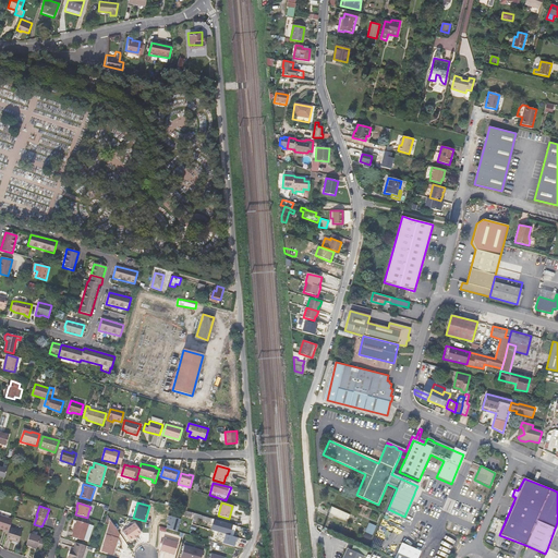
[(350,514),(331,506),(328,512),(346,520),(346,518),(348,519),(350,514)]
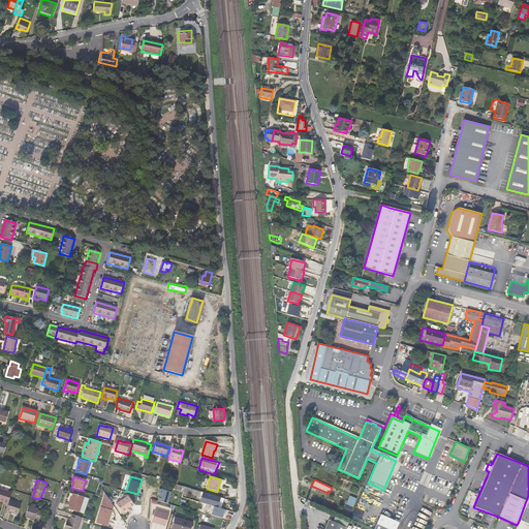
[(177,485),(172,484),(170,488),(181,491),(181,492),(189,495),(190,493),(201,496),(199,501),(210,504),(211,500),(222,503),(223,498),(177,485)]
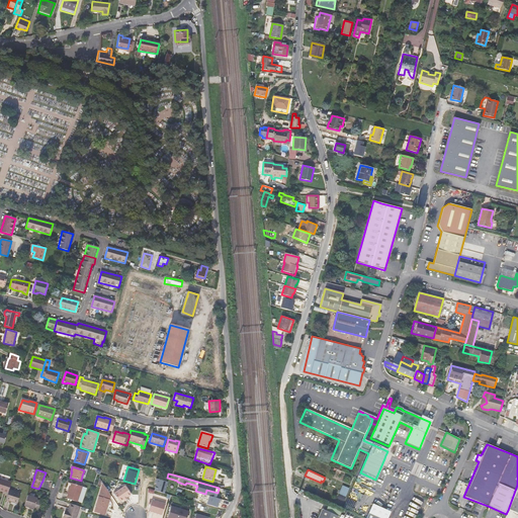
[(11,483),(0,479),(0,491),(4,492),(8,494),(9,490),(11,483)]
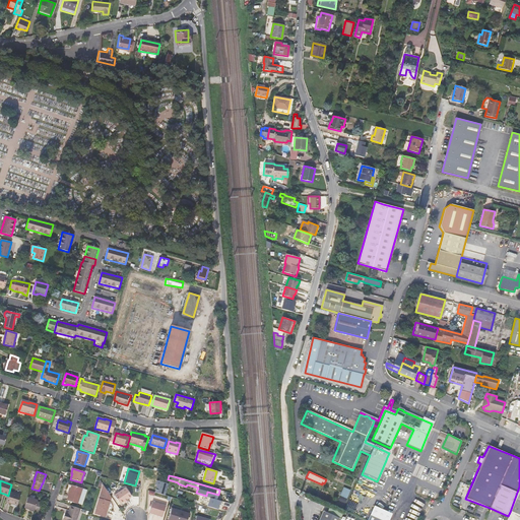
[(81,489),(75,486),(72,485),(70,493),(67,500),(78,504),(82,489),(81,489)]
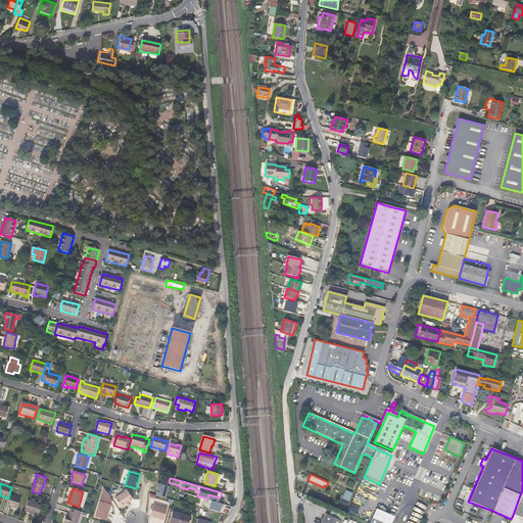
[(111,502),(104,489),(95,516),(106,520),(111,502)]
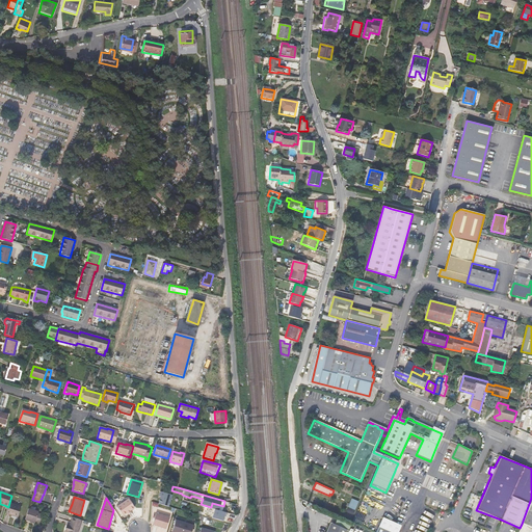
[(531,498),(522,524),(531,528),(531,498)]
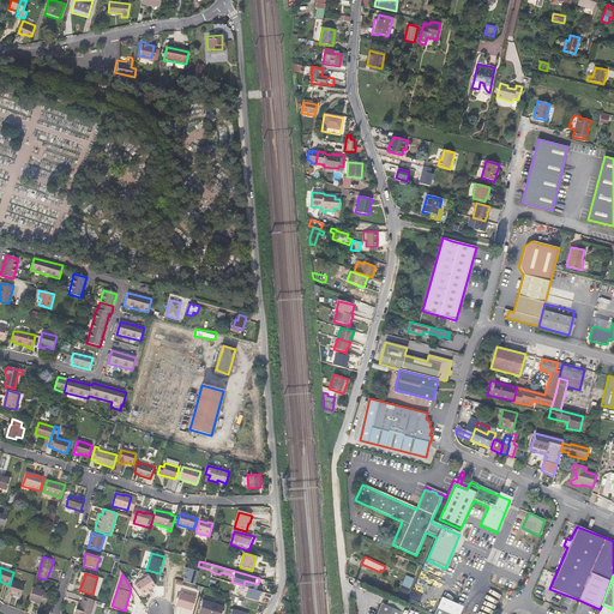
[(414,579),(407,576),(402,585),(409,589),(414,579)]
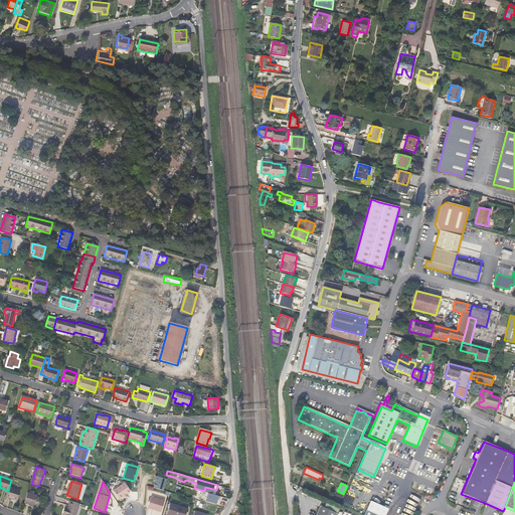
[(113,492),(118,500),(123,498),(123,499),(126,497),(126,496),(130,493),(124,484),(113,492)]
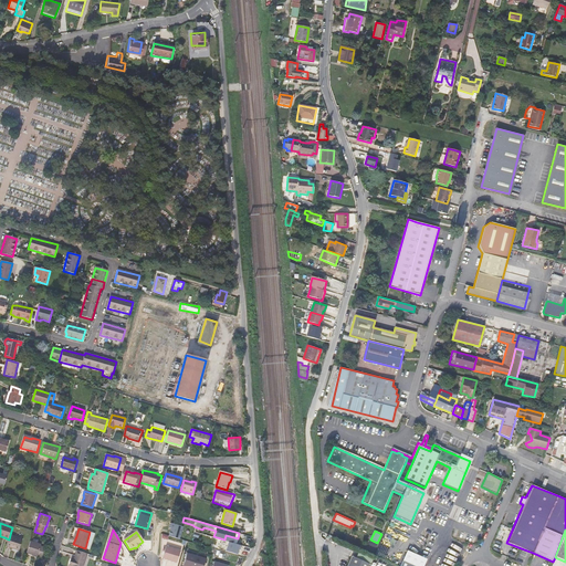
[(10,535),(9,540),(7,546),(12,548),(19,551),(22,540),(10,535)]
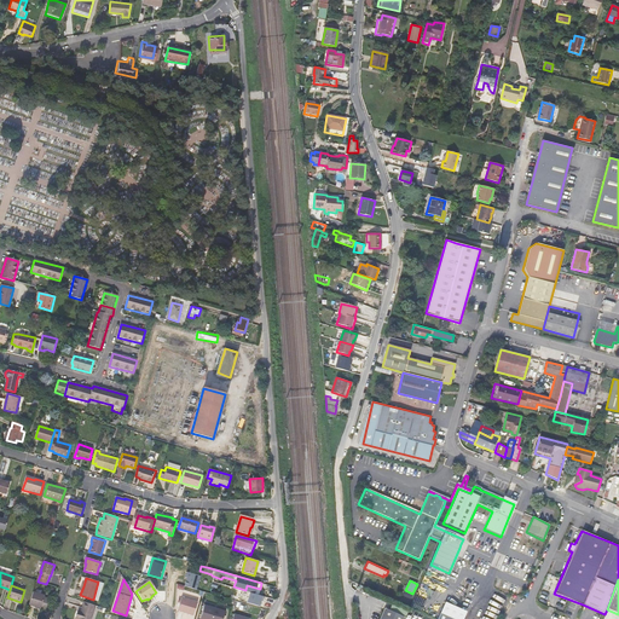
[(243,590),(239,601),(260,608),(264,596),(243,590)]
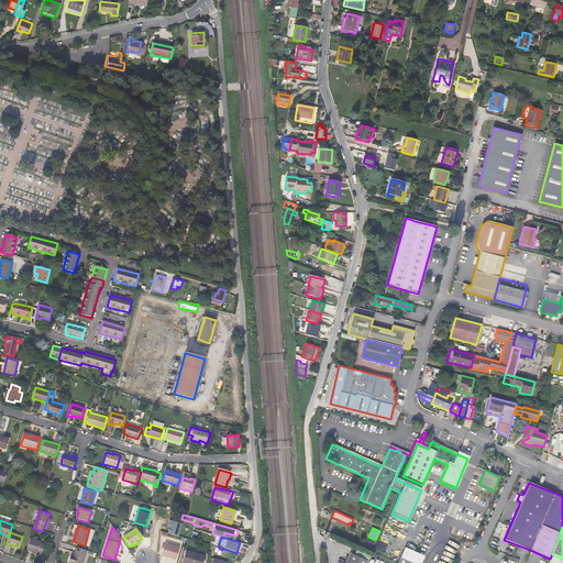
[(26,550),(32,551),(31,553),(34,553),(36,554),(37,552),(42,553),(43,548),(42,548),(39,547),(40,544),(41,542),(30,539),(26,550)]
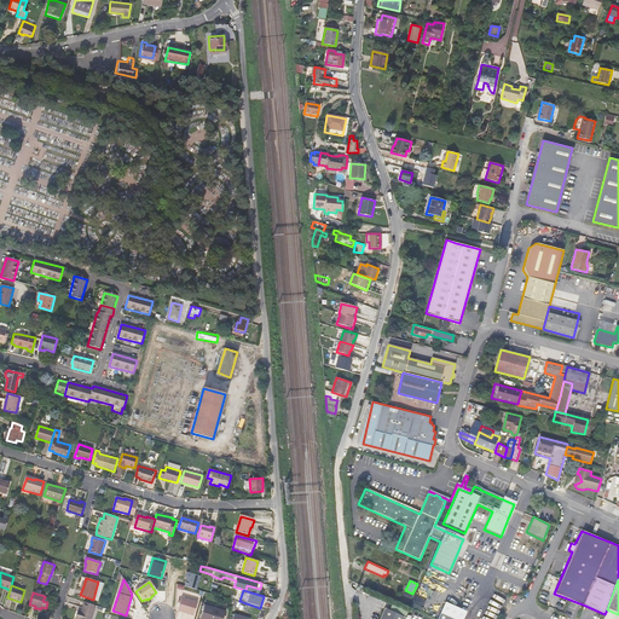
[(181,599),(178,611),(194,615),(197,603),(181,599)]
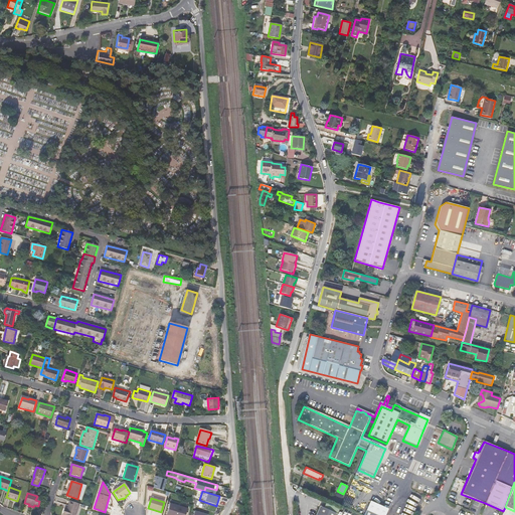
[(75,514),(79,504),(70,501),(67,509),(66,509),(64,514),(65,514),(75,514)]
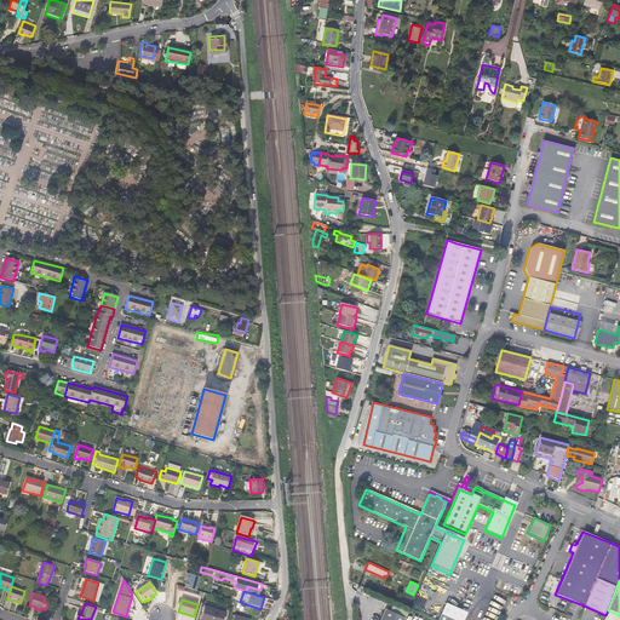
[(445,603),(438,619),(464,619),(468,610),(445,603)]
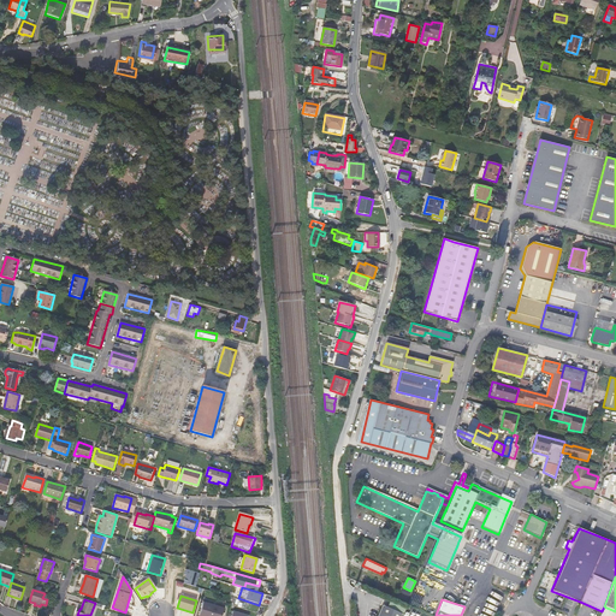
[(203,603),(199,615),(221,615),(225,609),(203,603)]
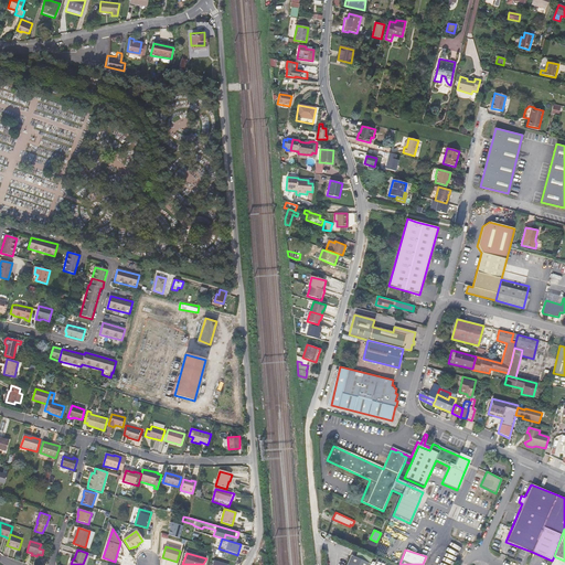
[(371,564),(372,564),(353,555),(348,564),(371,564)]
